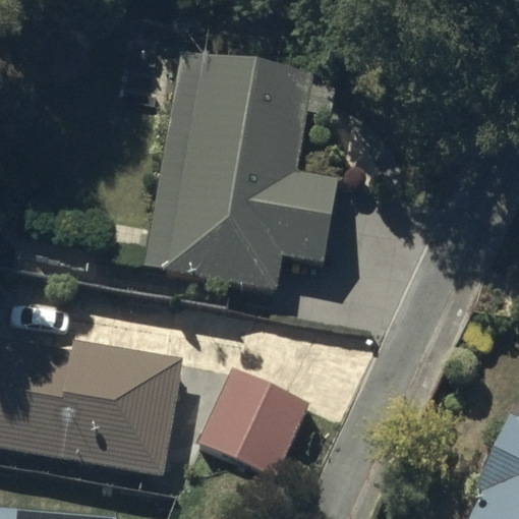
[(312,76),(181,53),(143,264),(273,287),(278,256),(324,265),(339,179),(296,172),(312,76)]
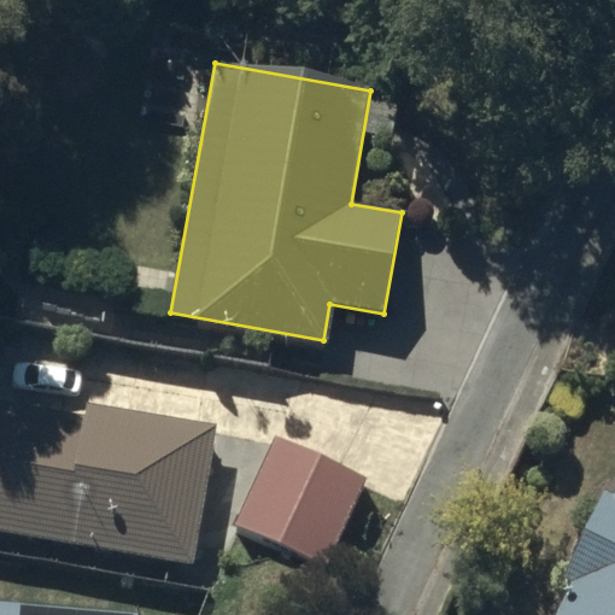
[(86,416),(0,400),(0,528),(187,563),(211,429),(88,406),(86,416)]
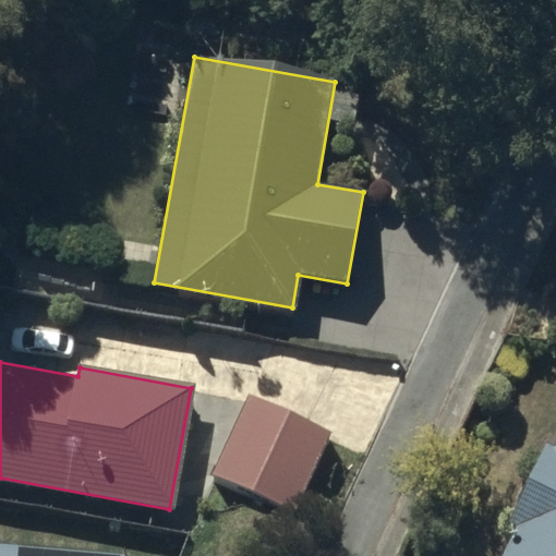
[(330,432),(250,395),(215,473),(295,509),(330,432)]
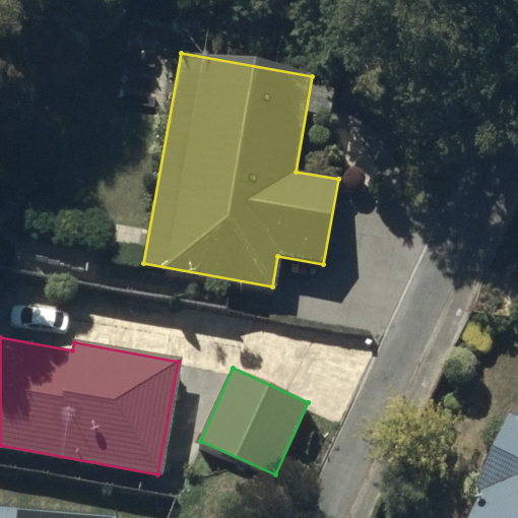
[(517,412),(516,415),(507,411),(471,487),(480,491),(467,517),(517,517),(517,412)]
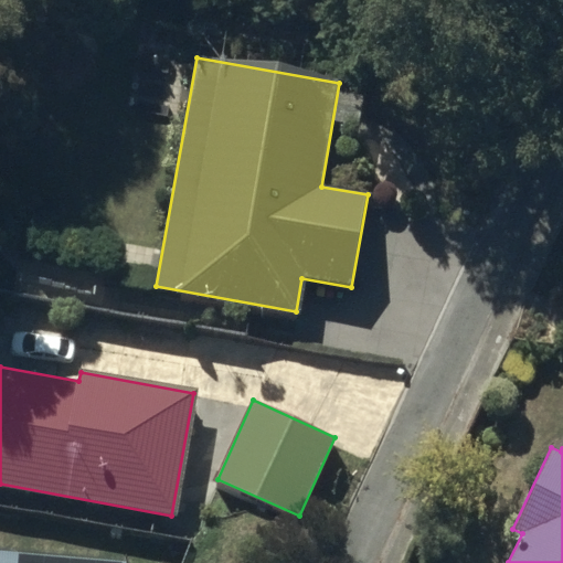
[(104,562),(0,552),(0,562),(104,562)]
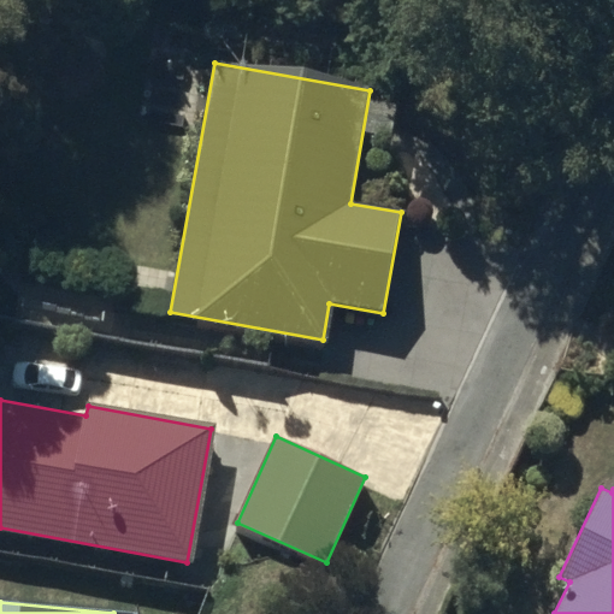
All buildings are outlined.
